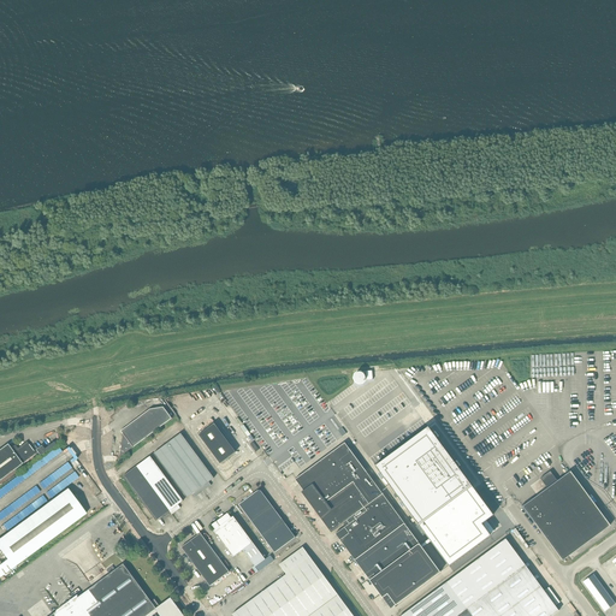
[(150,409),(120,431),(123,434),(119,457),(172,419),(164,407),(150,409)]
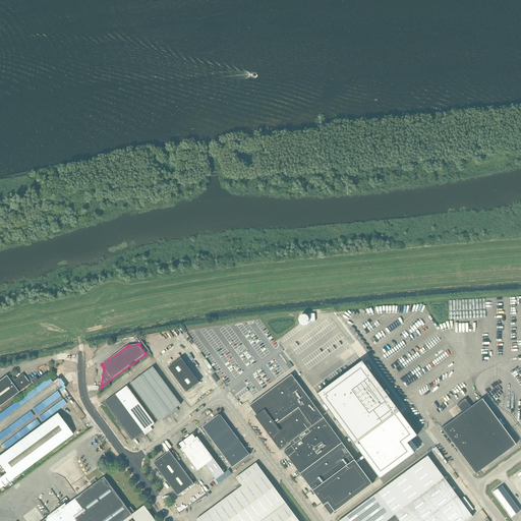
[(362,361),(317,394),(380,478),(415,453),(408,443),(417,436),(362,361)]
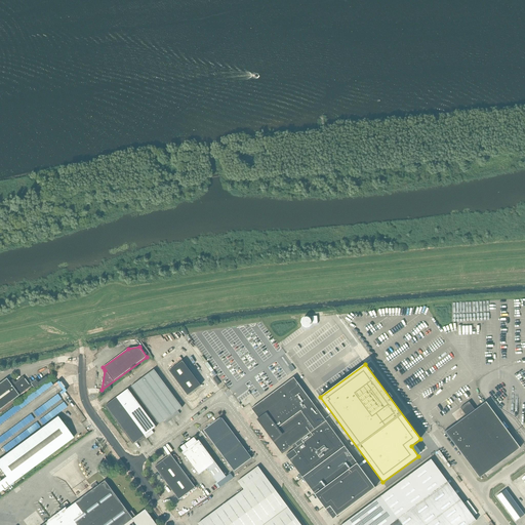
[(154,369),(143,377),(173,418),(180,413),(177,411),(183,407),(154,369)]
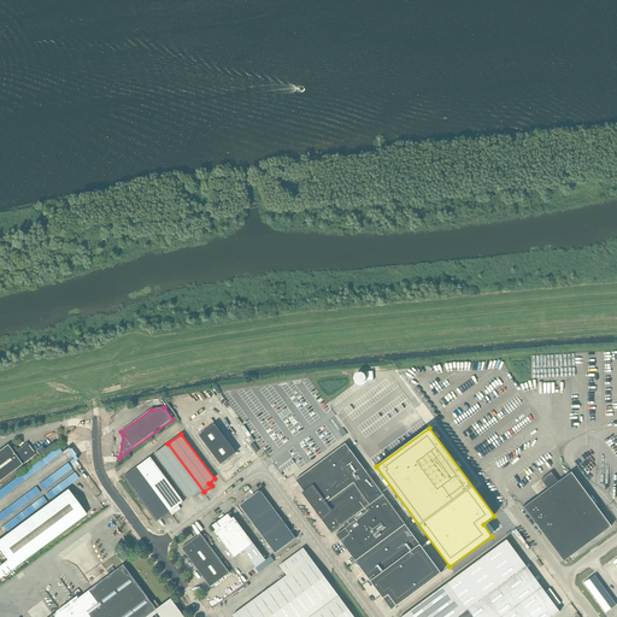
[(0,450),(0,481),(31,458),(36,454),(27,442),(18,450),(15,446),(11,450),(7,445),(3,448),(0,450)]
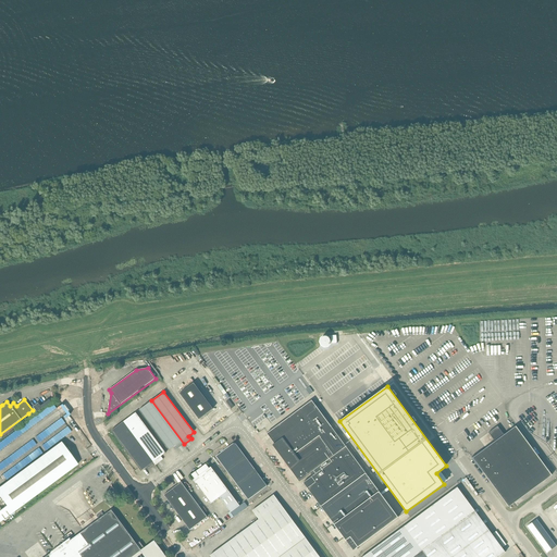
[(38,403),(33,407),(36,412),(41,408),(41,409),(50,403),(49,399),(40,406),(38,403)]
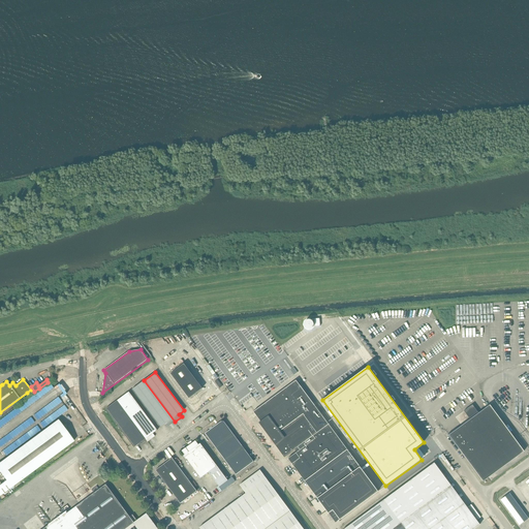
[(298,379),(253,411),(261,422),(259,423),(271,438),(275,443),(275,444),(284,457),(294,449),(297,452),(288,459),(289,460),(332,428),(315,406),(308,394),(298,379)]
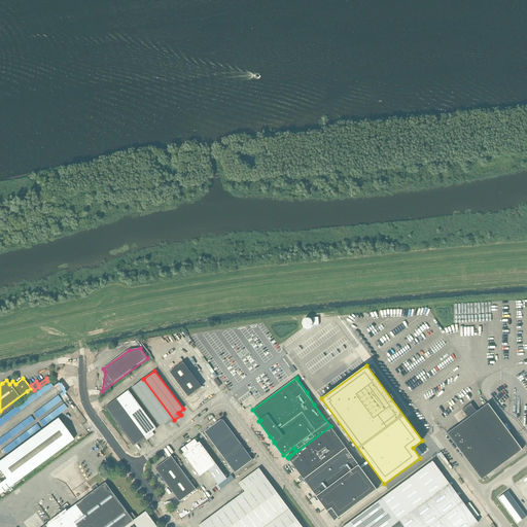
[(174,420),(143,379),(132,388),(160,426),(165,423),(167,426),(174,420)]
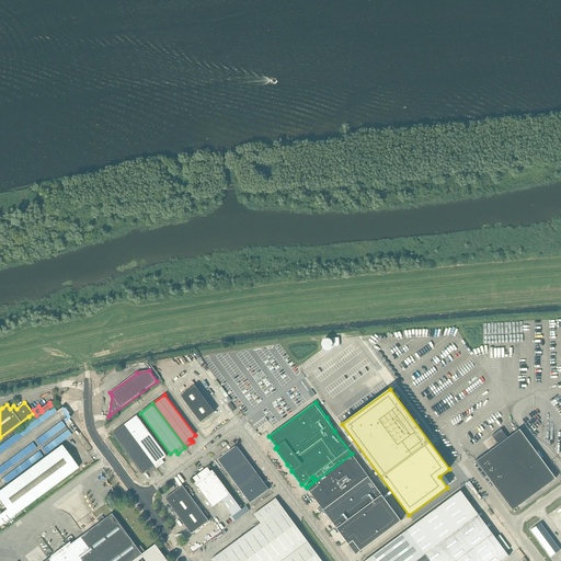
[(137,415),(125,425),(157,468),(164,462),(162,460),(167,456),(137,415)]
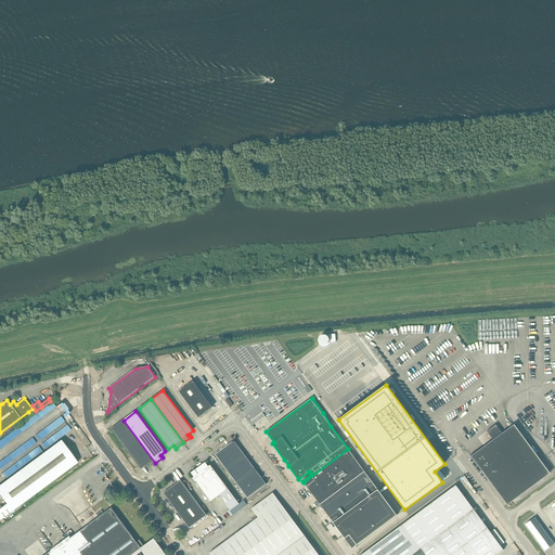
[(155,463),(124,421),(111,429),(141,469),(145,466),(147,469),(155,463)]
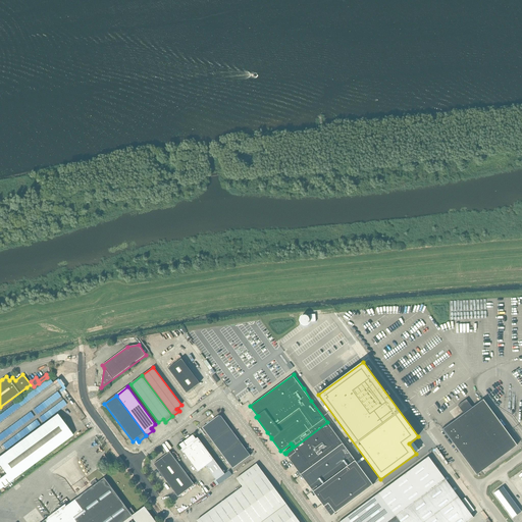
[(453,441),(477,475),(517,446),(483,400),(472,408),(466,400),(458,406),(464,414),(451,423),(451,422),(441,429),(452,442),(453,441)]
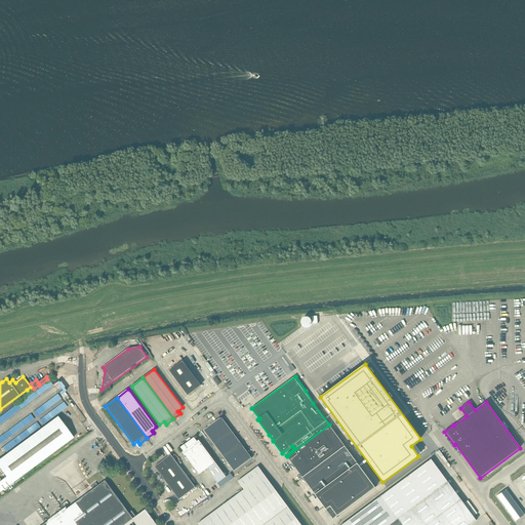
[(0,468),(6,477),(0,481),(0,491),(11,484),(74,438),(57,416),(0,458),(0,468)]
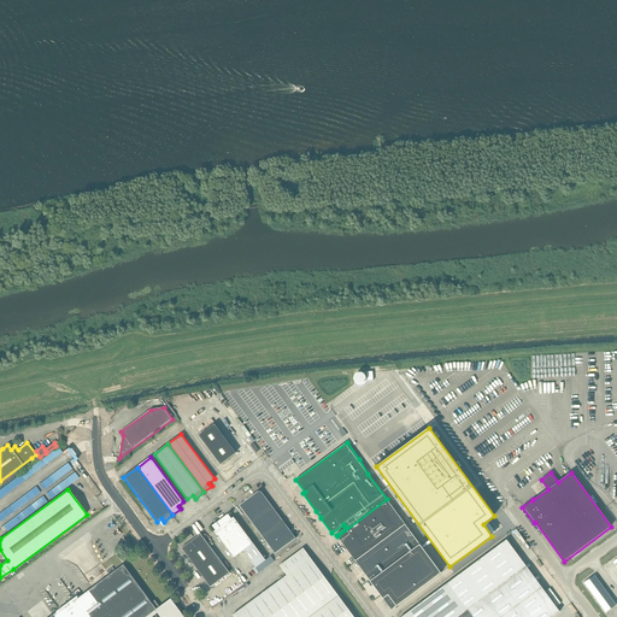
[(239,505),(250,521),(271,505),(262,492),(258,492),(239,505)]
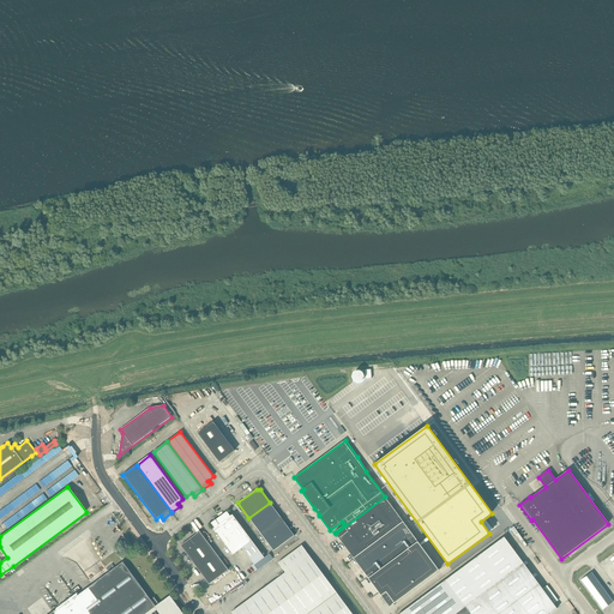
[(385,497),(336,534),(354,558),(363,572),(365,573),(381,596),(386,591),(395,603),(439,570),(422,548),(414,536),(403,522),(385,497)]
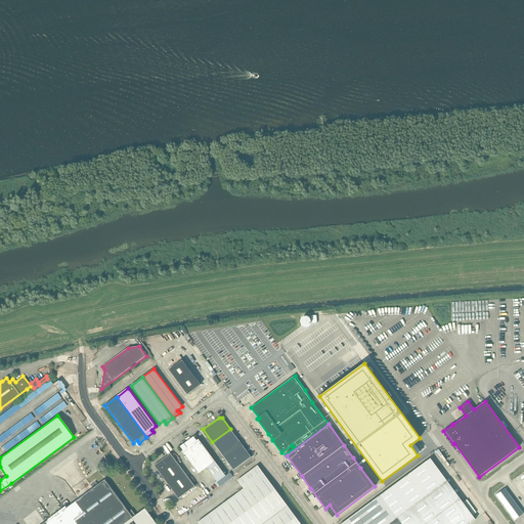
[(212,442),(221,455),(239,441),(230,429),(212,442)]
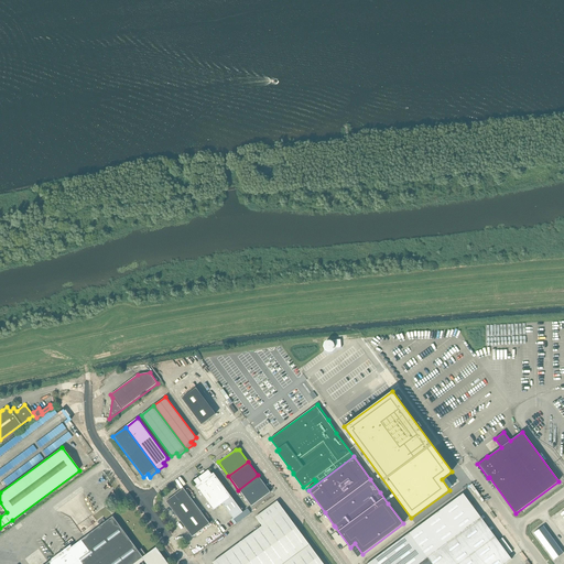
[(201,475),(223,503),(234,519),(242,512),(231,497),(214,473),(213,473),(214,474),(212,475),(208,469),(201,475)]
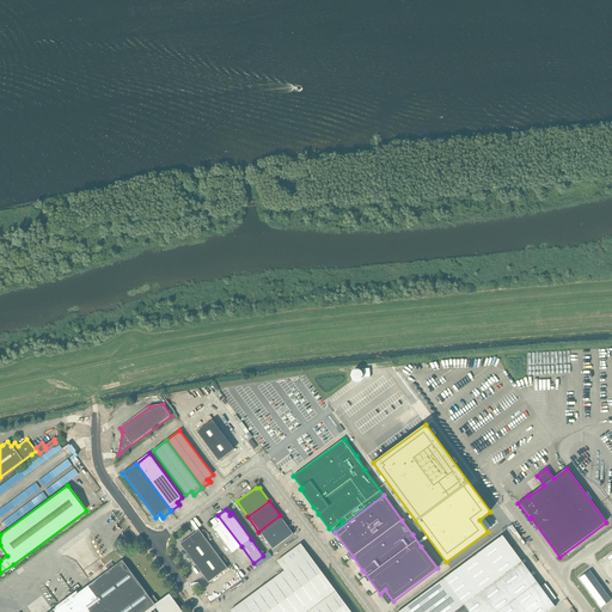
[(242,546),(218,515),(210,521),(214,527),(213,527),(212,527),(232,554),(242,546)]
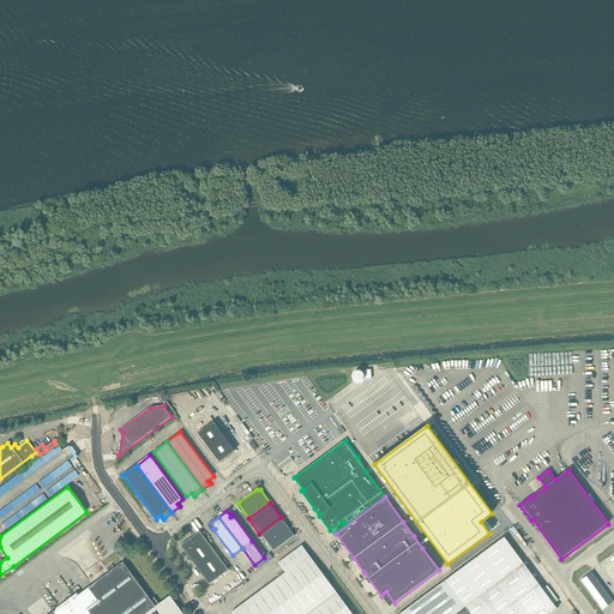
[(281,517),(259,534),(272,552),(294,536),(284,522),(281,517)]
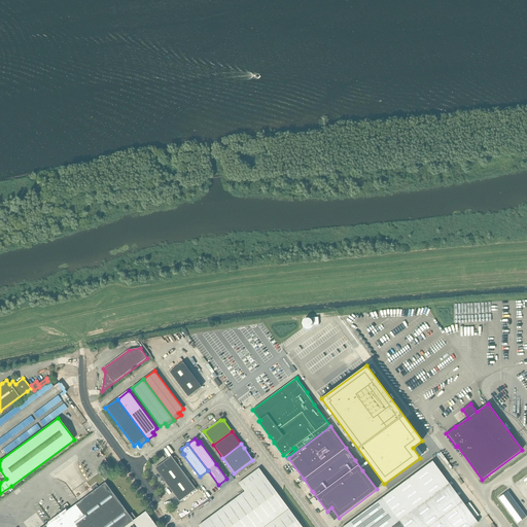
[(155,468),(179,501),(197,489),(172,456),(155,468)]
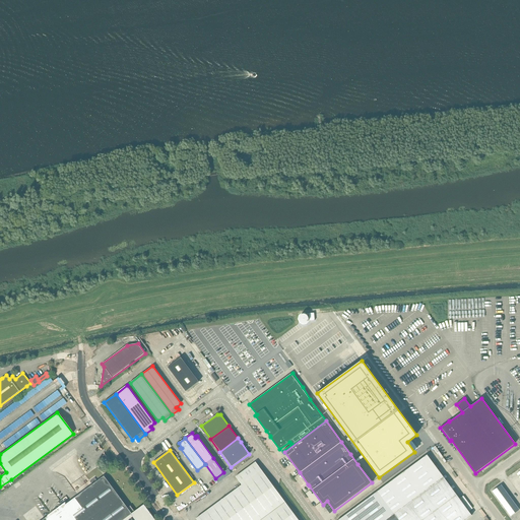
[(378,491),(338,519),(465,519),(472,515),(444,477),(427,455),(382,488),(378,491)]
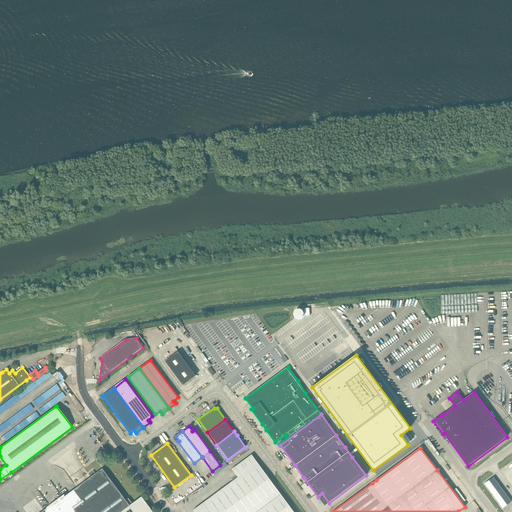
[(293,511),(252,455),(232,469),(238,477),(193,510),(194,511),(293,511)]
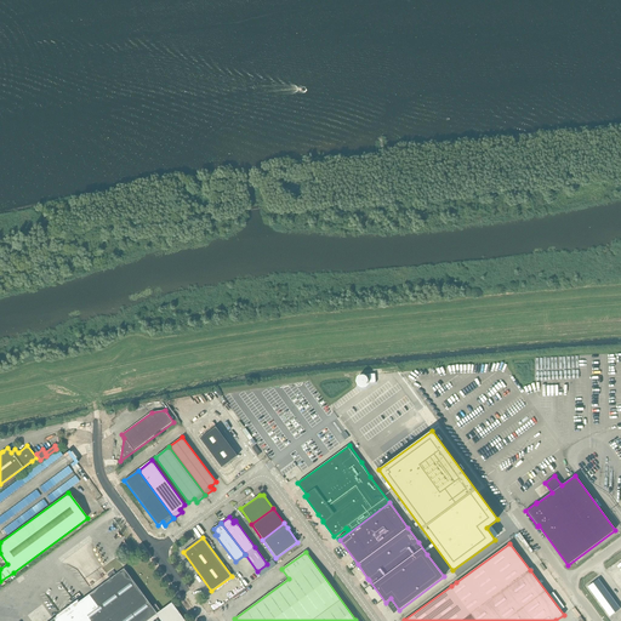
[(152,607),(124,569),(51,620),(186,620),(172,603),(160,610),(155,604),(152,607)]
